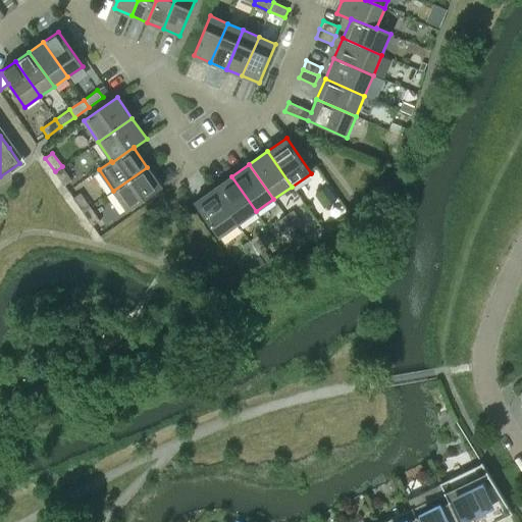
[(55,171),(64,186),(72,180),(62,166),(55,171)]
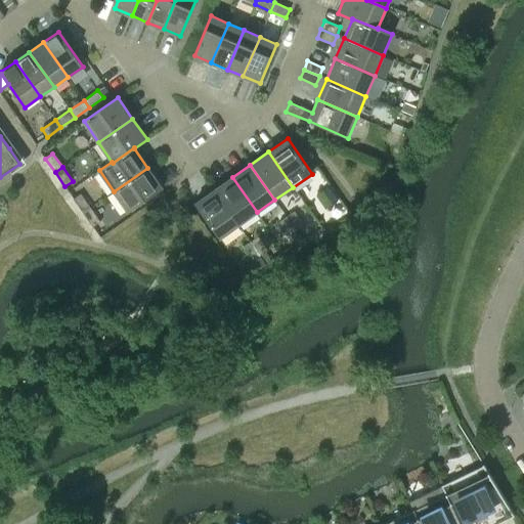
[(163,188),(147,168),(114,191),(128,212),(163,188)]
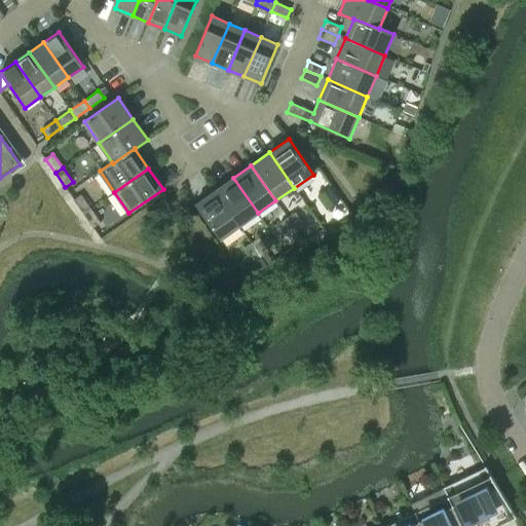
[(215,191),(239,226),(258,213),(233,178),(215,191)]
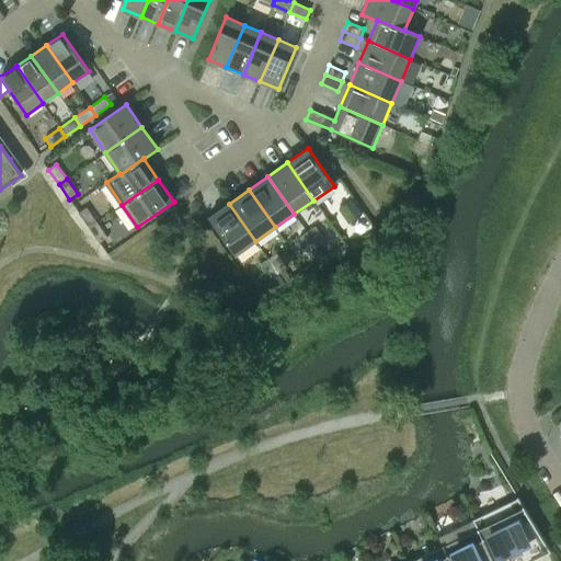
[(255,241),(229,204),(209,218),(236,255),(255,241)]
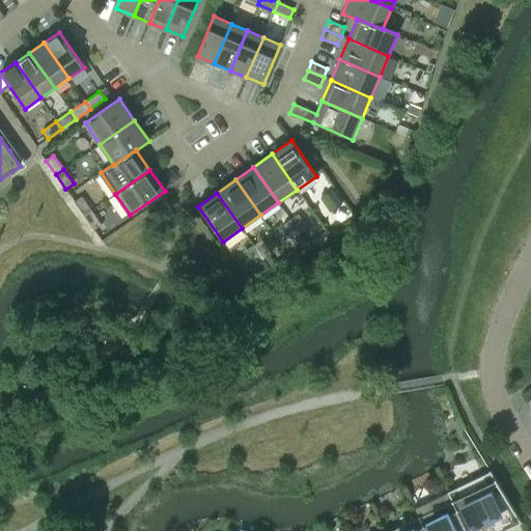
[(330,212),(337,206),(328,193),(320,198),(330,212)]
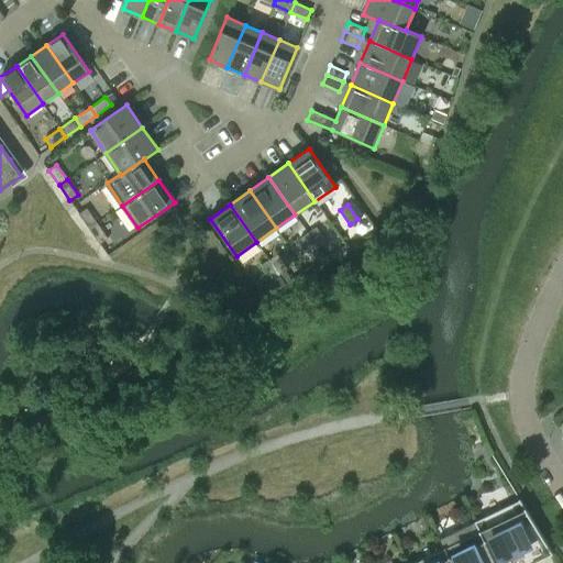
[(89,229),(98,222),(87,208),(79,213),(89,229)]
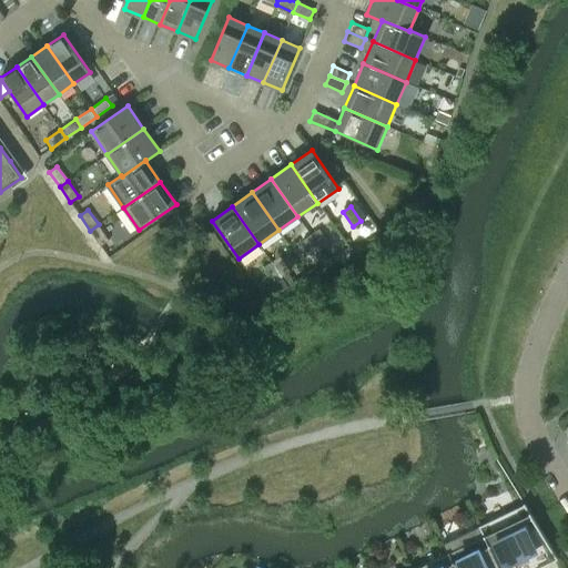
[(90,231),(101,245),(109,240),(99,224),(90,231)]
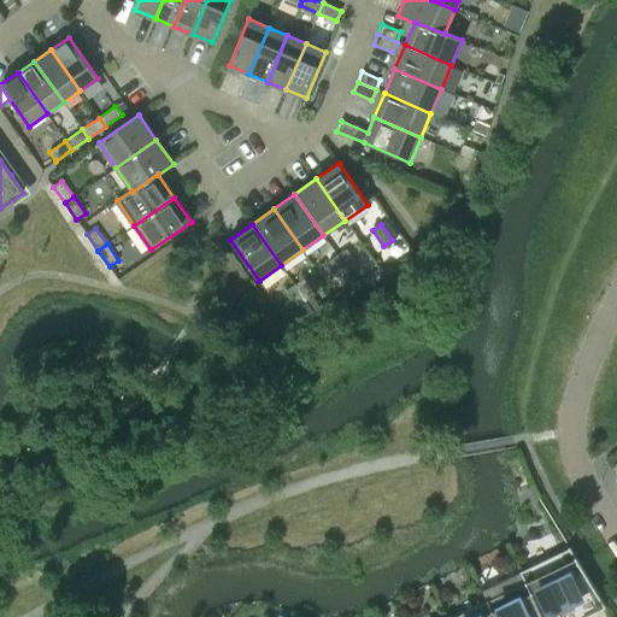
[(338,254),(348,270),(358,264),(346,248),(338,254)]
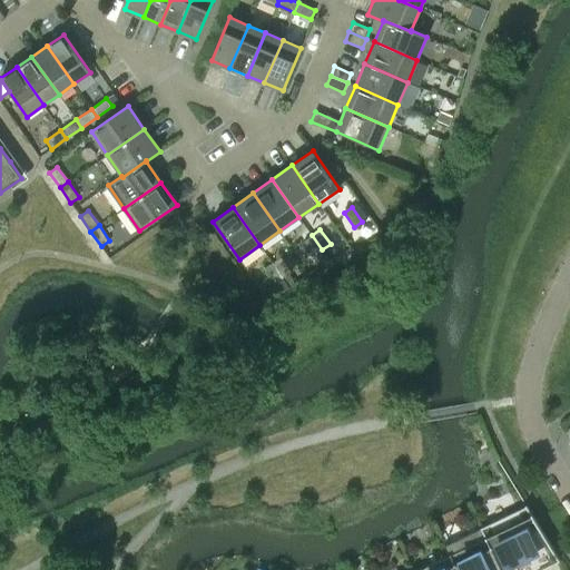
[(312,235),(303,241),(314,256),(315,255),(322,249),(312,235)]
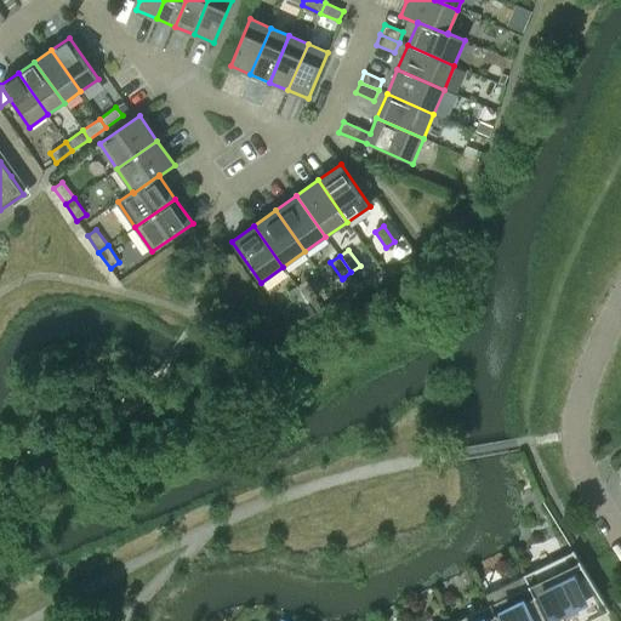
[(351,272),(343,278),(351,288),(358,283),(351,272)]
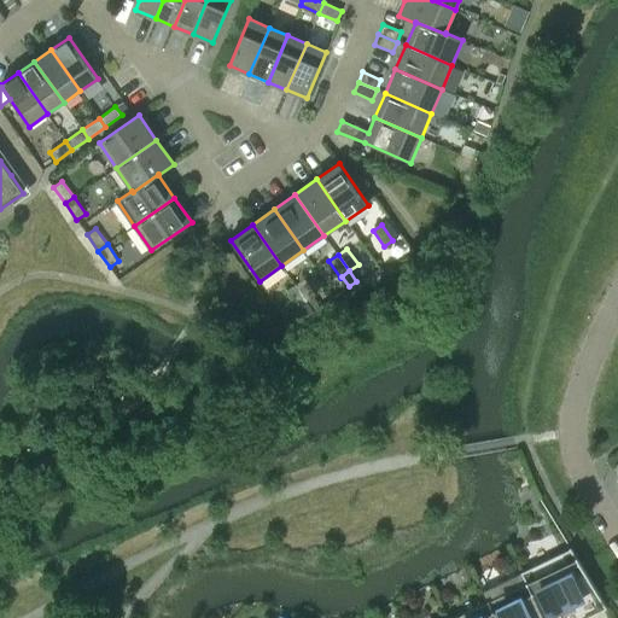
[(304,279),(295,285),(307,301),(314,296),(315,295),(304,279)]
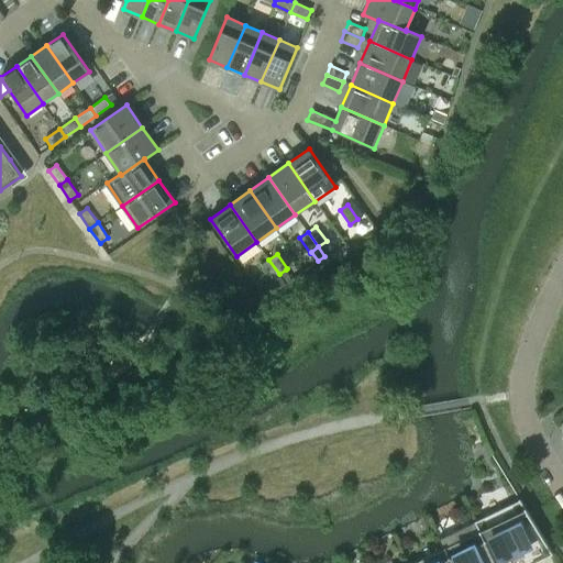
[(268,260),(261,265),(271,280),(279,274),(268,260)]
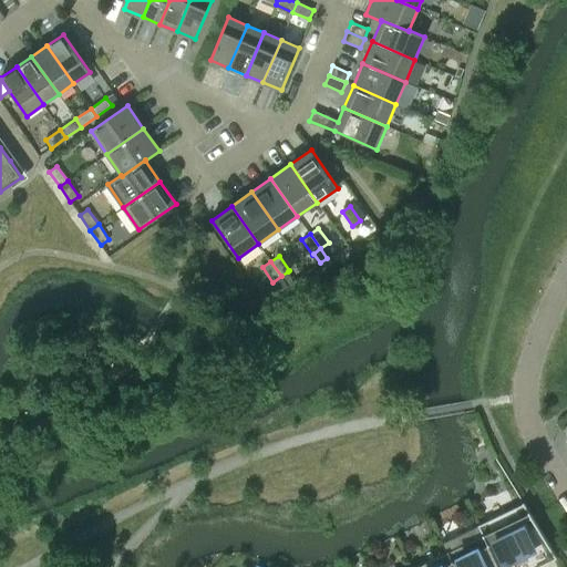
[(288,271),(281,276),(288,285),(294,280),(288,271)]
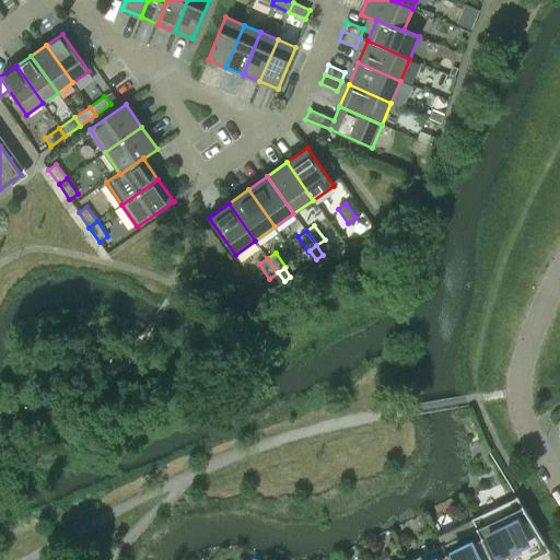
[(278,272),(269,279),(276,288),(284,281),(278,272)]
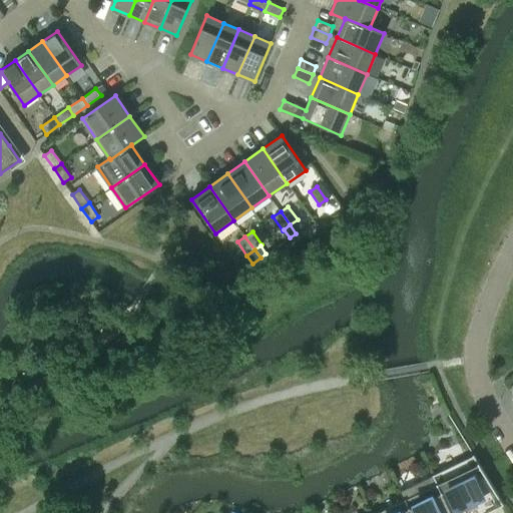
[(434,476),(451,512),(484,512),(504,504),(475,457),(434,476)]
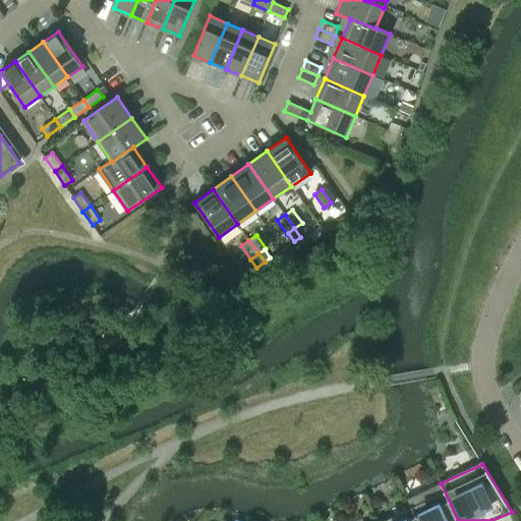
[(411,507),(417,520),(458,520),(441,483),(407,500),(411,507)]
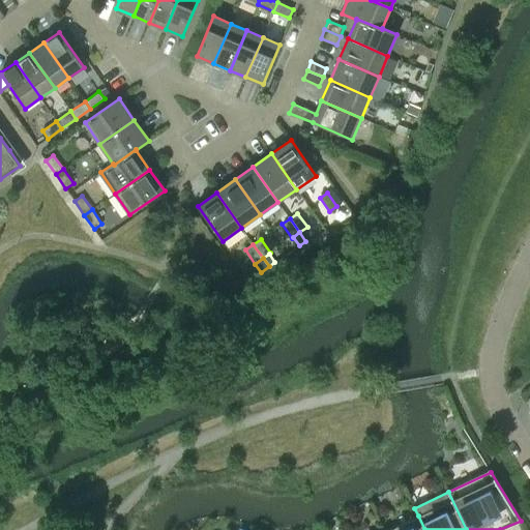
[(388,529),(424,529),(418,516),(388,529)]
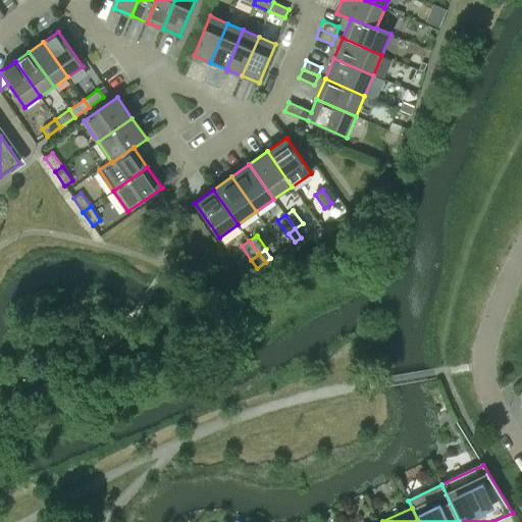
All buildings are outlined.
